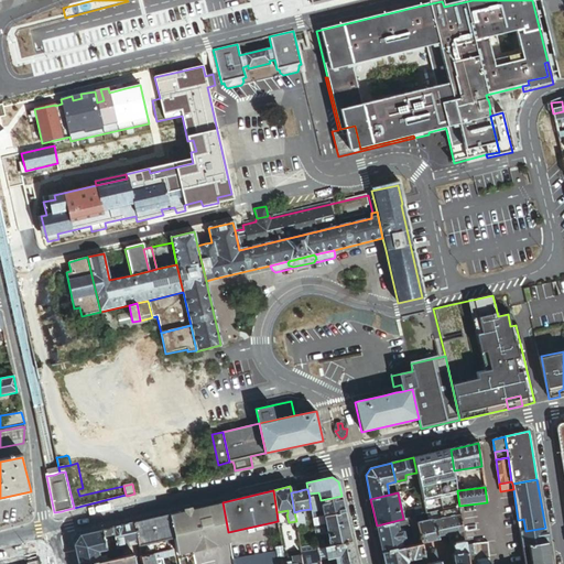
[(345,512),(342,496),(321,500),(322,507),(324,517),(345,512)]
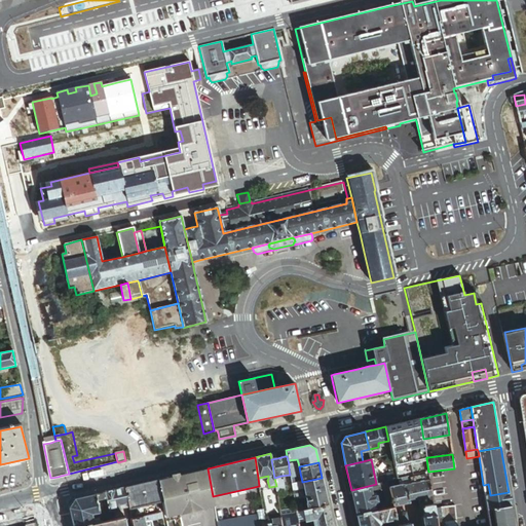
[(300,473),(299,466),(289,468),(290,475),(291,477),(294,477),(297,476),(300,473)]
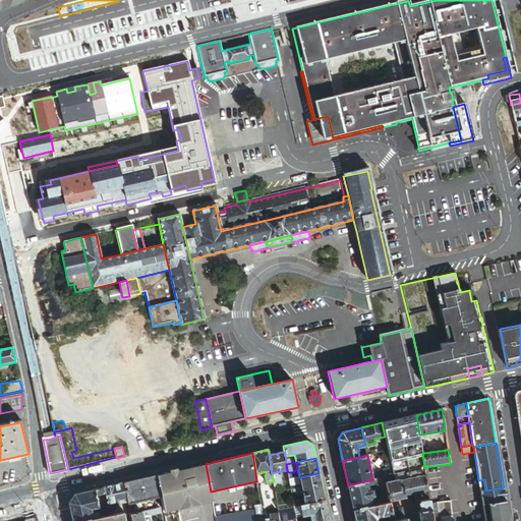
[(206,464),(157,475),(162,497),(164,508),(164,511),(178,508),(178,509),(200,505),(200,504),(213,501),(211,491),(206,464)]
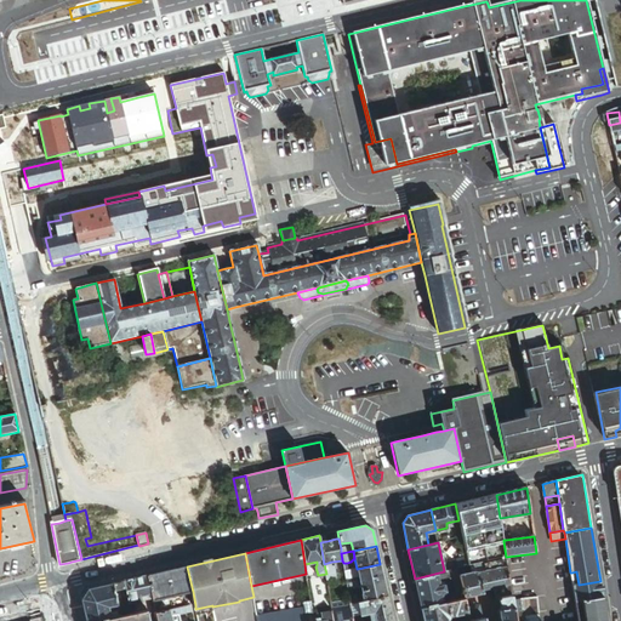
[(495,588),(510,585),(506,557),(479,564),(482,571),(476,574),(473,571),(471,573),(471,571),(465,573),(461,574),(459,575),(463,598),(478,594),(477,592),(495,588)]
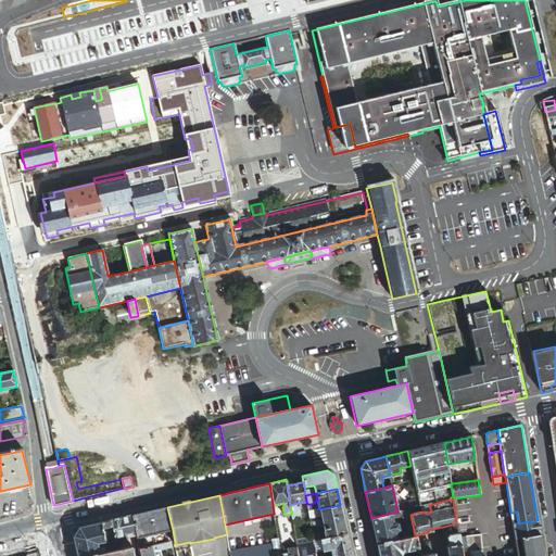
[(411,509),(419,507),(417,500),(409,502),(411,509)]
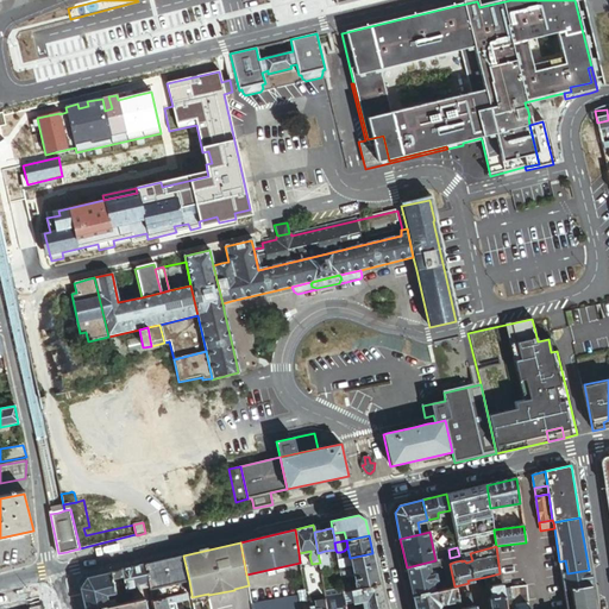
[(325,551),(318,553),(320,563),(321,570),(331,569),(327,554),(325,556),(325,551)]
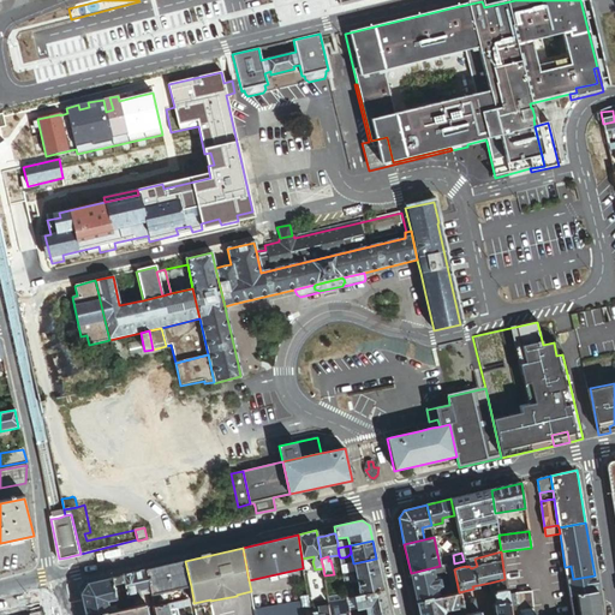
[(383,591),(376,559),(353,563),(358,589),(359,596),(383,591)]
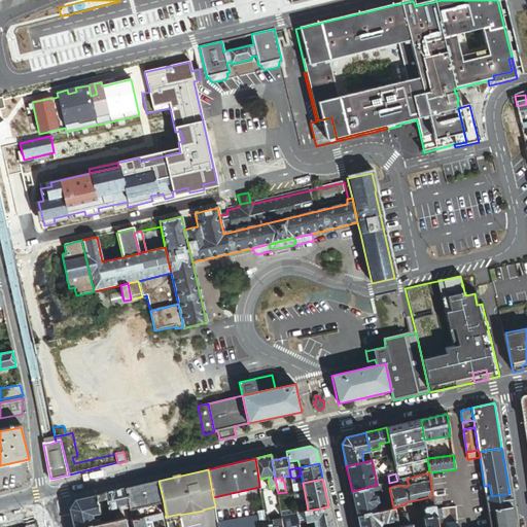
[(407,479),(398,481),(399,485),(399,486),(401,485),(403,487),(409,485),(407,479)]
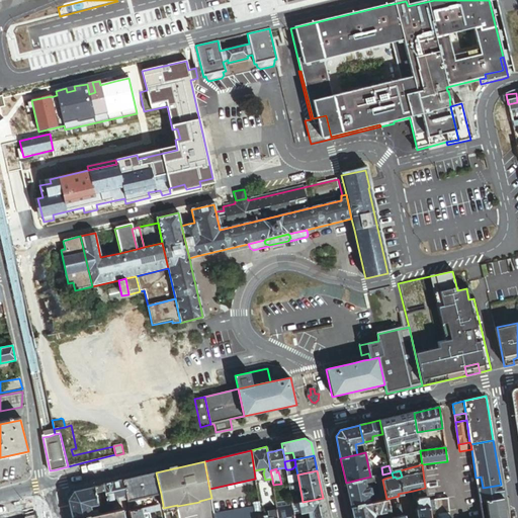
[(156,472),(123,480),(126,495),(128,501),(161,494),(156,472)]
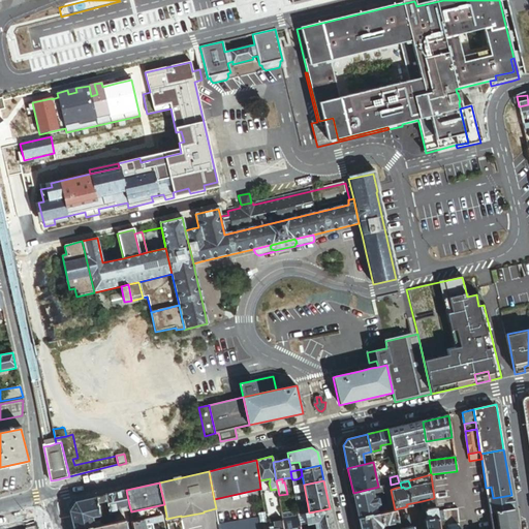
[(391,490),(390,485),(381,487),(383,493),(385,493),(389,511),(395,509),(391,490)]
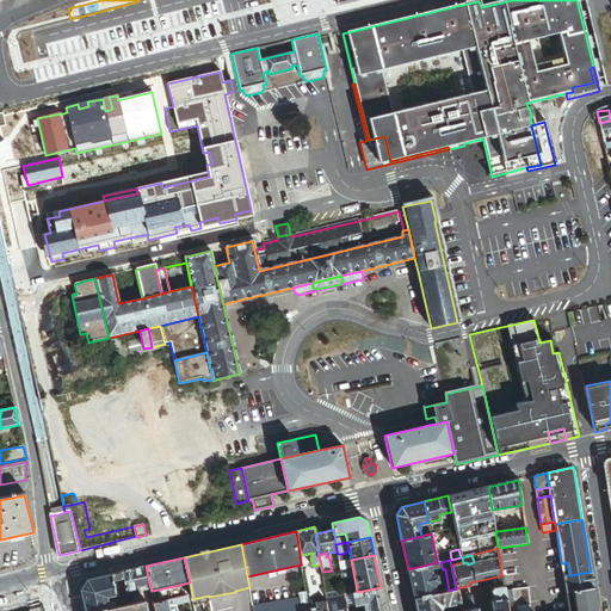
[(440,562),(437,562),(408,569),(414,598),(436,593),(434,586),(439,585),(437,574),(433,575),(433,572),(443,569),(440,562)]
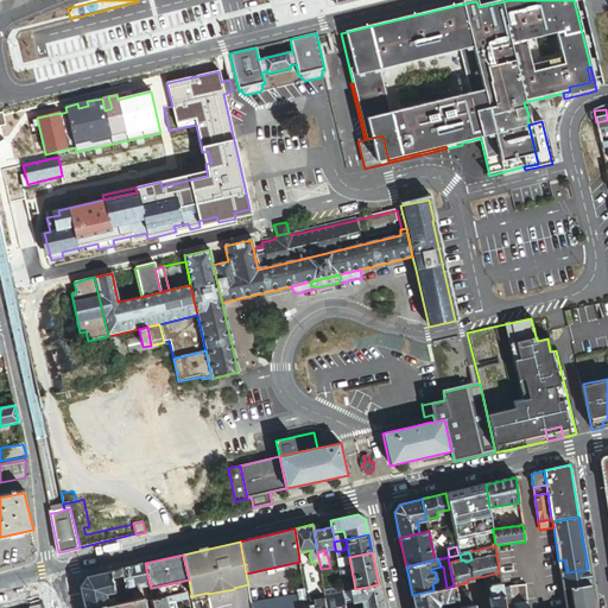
[(149,581),(145,563),(122,569),(125,580),(127,591),(141,588),(140,583),(149,581)]
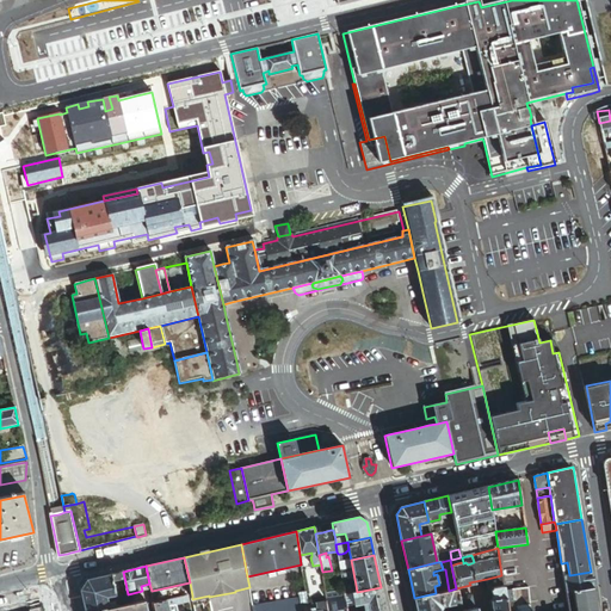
[(125,582),(123,572),(113,574),(115,585),(123,584),(124,584),(125,582)]
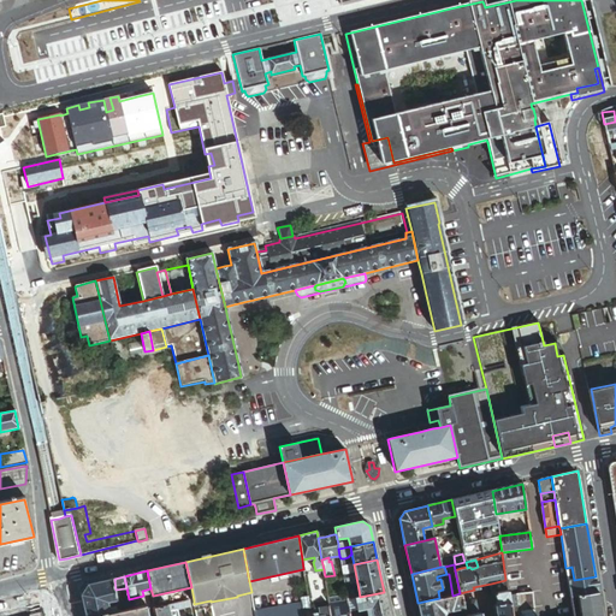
[(568,581),(570,597),(576,596),(598,592),(596,576),(574,580),(568,581)]
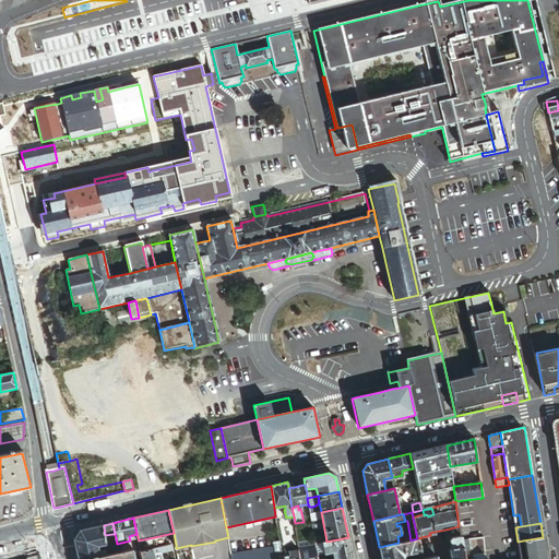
[(80,558),(88,558),(102,557),(100,550),(97,549),(96,547),(107,545),(105,535),(104,525),(82,530),(75,539),(80,558)]
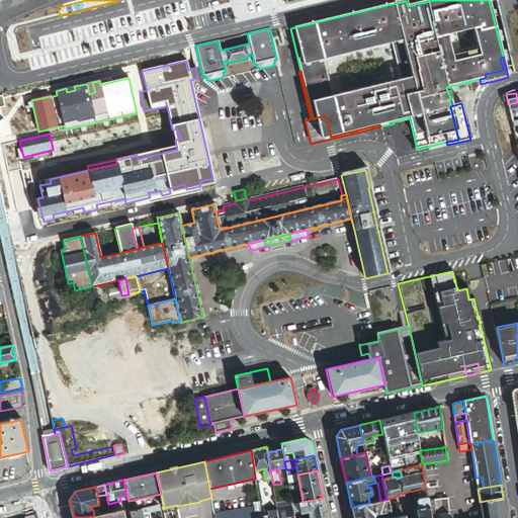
[(428,506),(425,488),(413,491),(414,499),(417,500),(416,502),(417,508),(428,506)]
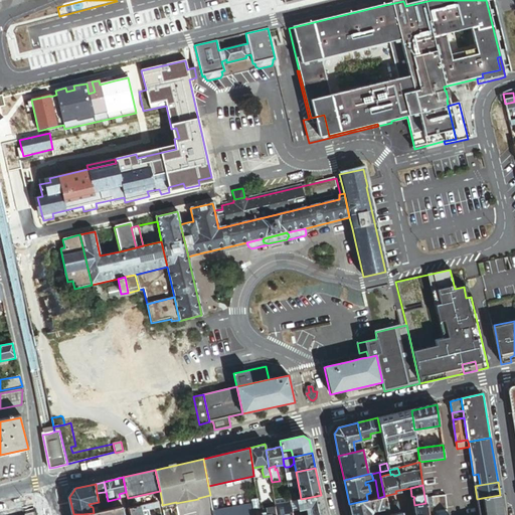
[(105,500),(104,492),(97,493),(99,502),(105,500)]
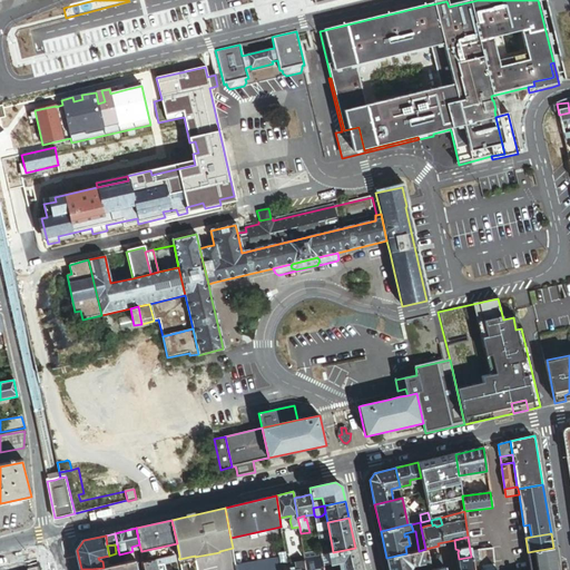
[(360,569),(355,548),(333,552),(328,553),(322,554),(324,567),(333,564),(343,562),(344,568),(341,569),(360,569)]
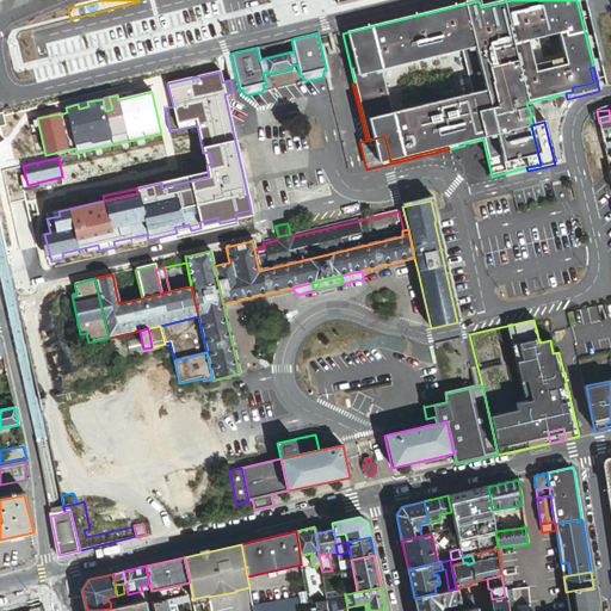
[(597,610),(593,587),(572,591),(573,597),(574,610),(597,610)]
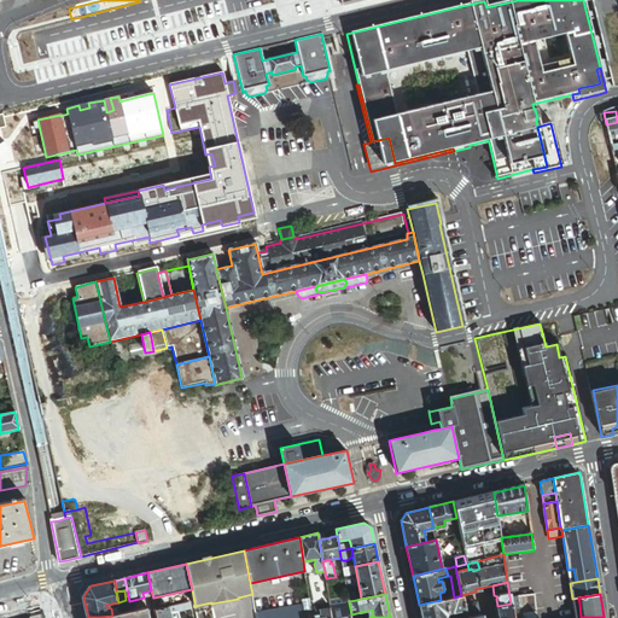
[(421,617),(445,617),(447,613),(450,612),(453,613),(465,610),(462,604),(461,595),(454,598),(441,600),(419,605),(421,617)]
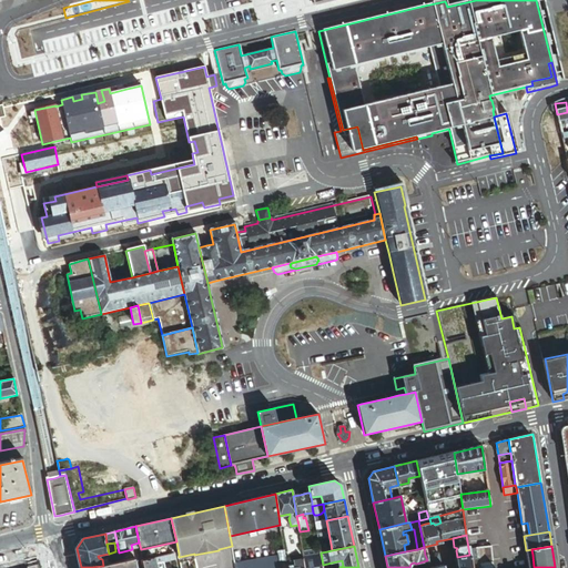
[(489,548),(480,549),(482,560),(479,561),(480,566),(480,565),(480,563),(492,561),(489,548)]
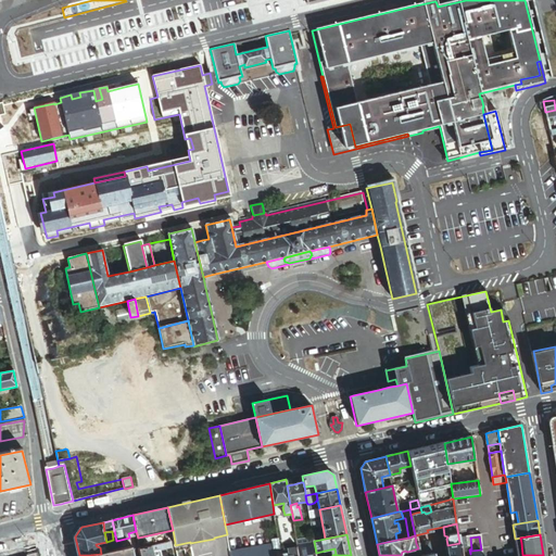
[(299,555),(297,545),(280,548),(278,538),(273,539),(274,544),(276,555),(299,555)]
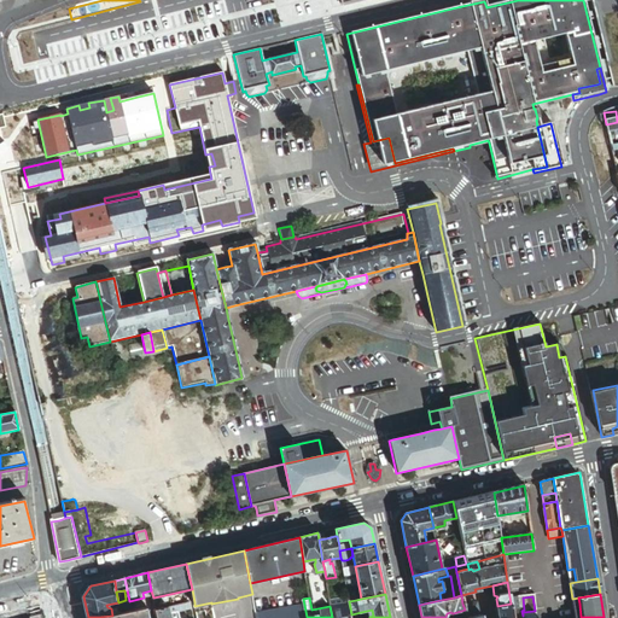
[(349,601),(348,598),(330,601),(330,606),(332,617),(351,617),(351,614),(349,601)]
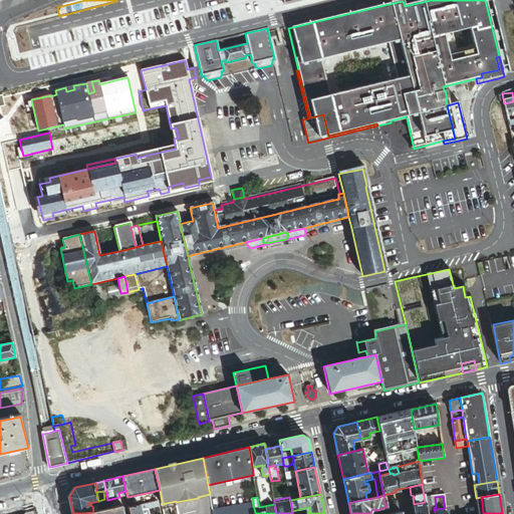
[(433,508),(434,508),(436,507),(435,497),(425,498),(427,509),(433,508)]
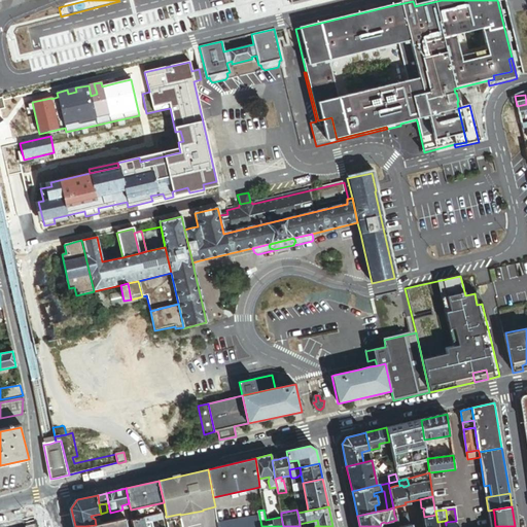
[(405,513),(394,515),(396,520),(396,524),(397,526),(409,524),(406,514),(405,513)]
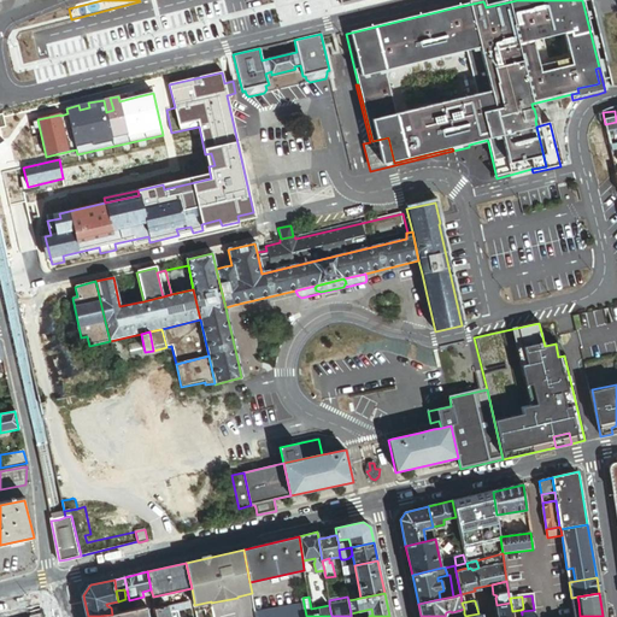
[(47,616),(47,615),(52,613),(48,603),(36,605),(37,609),(0,616),(47,616)]
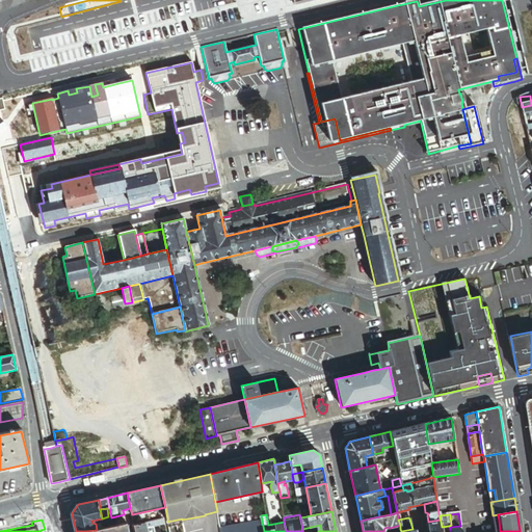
[(441,531),(440,520),(428,522),(426,524),(427,531),(414,531),(413,529),(401,531),(400,531),(441,531)]
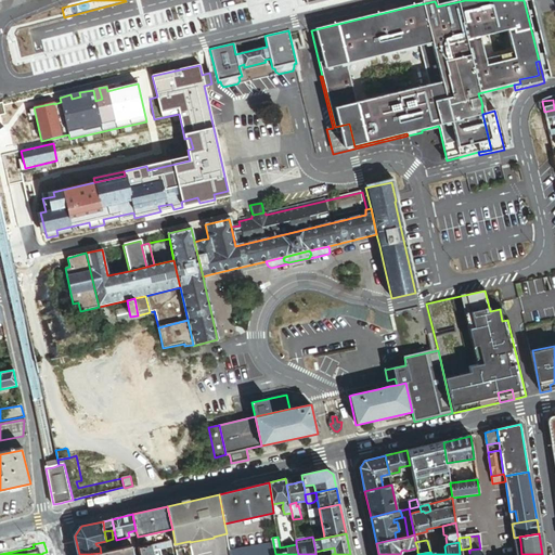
[(162,549),(162,543),(140,547),(141,554),(153,554),(153,551),(162,549)]
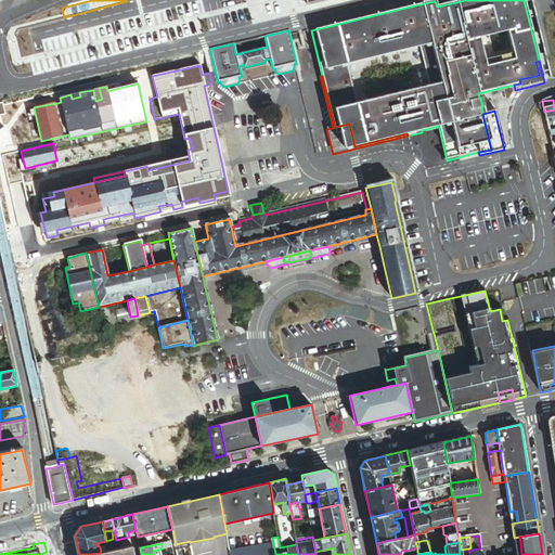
[(275,554),(273,543),(230,550),(230,554),(275,554)]
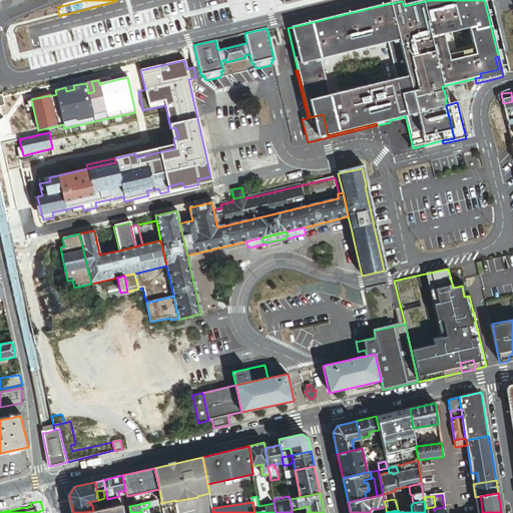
[(124,512),(122,504),(98,509),(93,511),(81,512),(124,512)]
